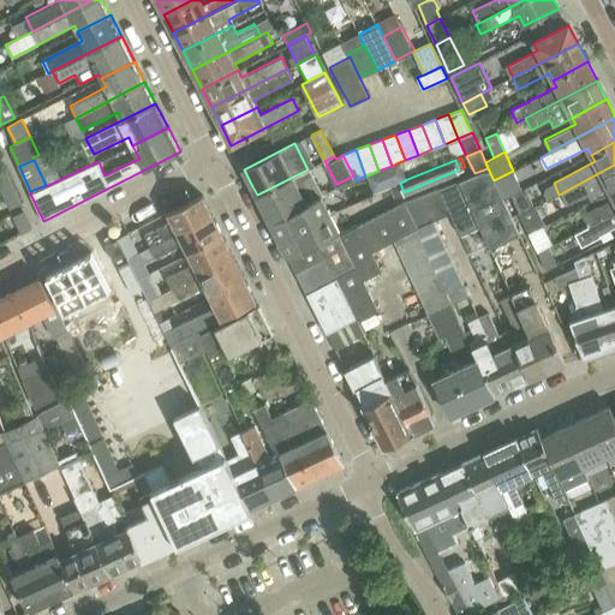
[(614,165),(561,193),(567,204),(589,193),(592,201),(610,191),(614,189),(614,165)]
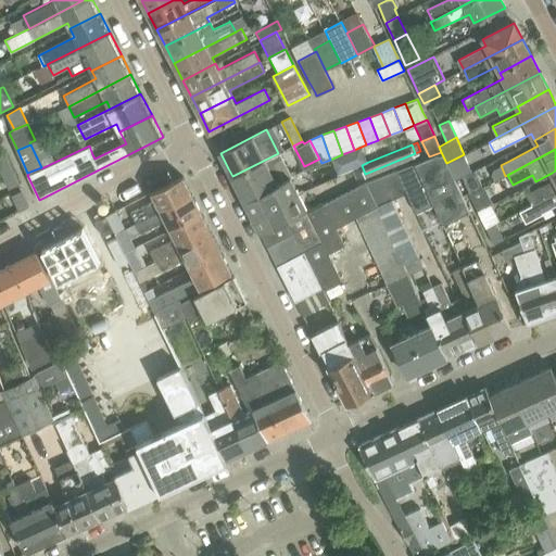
[(469,211),(455,180),(446,163),(441,152),(429,156),(415,162),(433,204),(443,223),(469,211)]
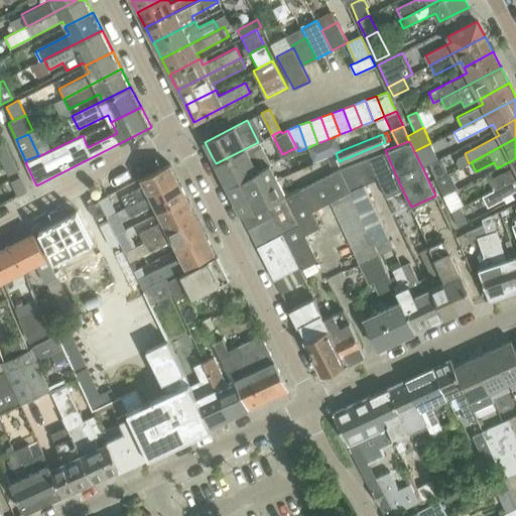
[(0,157),(1,160),(10,156),(4,142),(0,143),(0,157)]
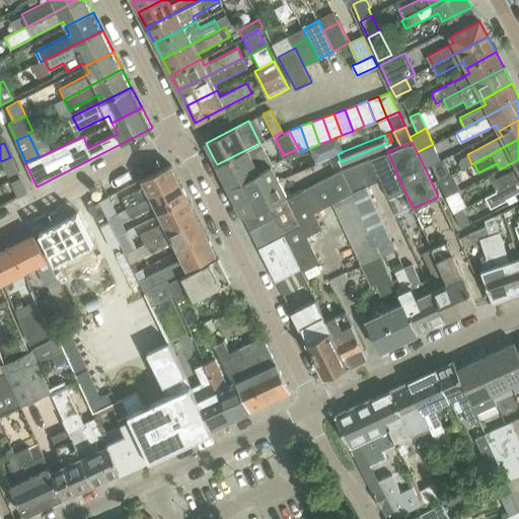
[(260,143),(217,164),(227,186),(271,164),(260,143)]
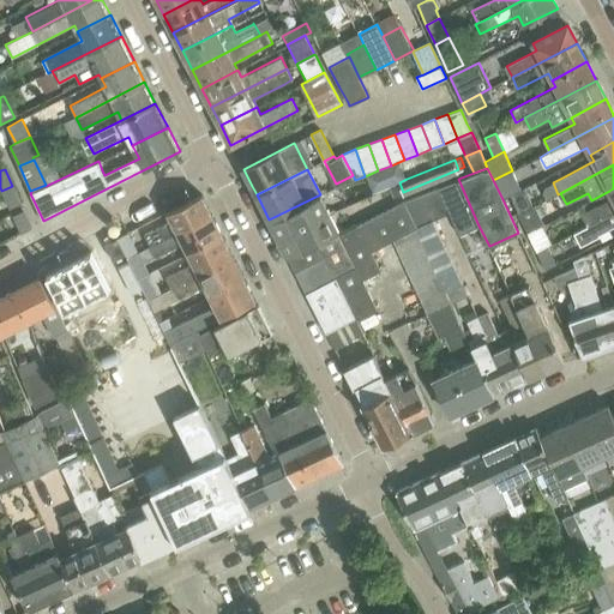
[(512,170),(493,180),(503,199),(507,197),(522,190),(512,170)]
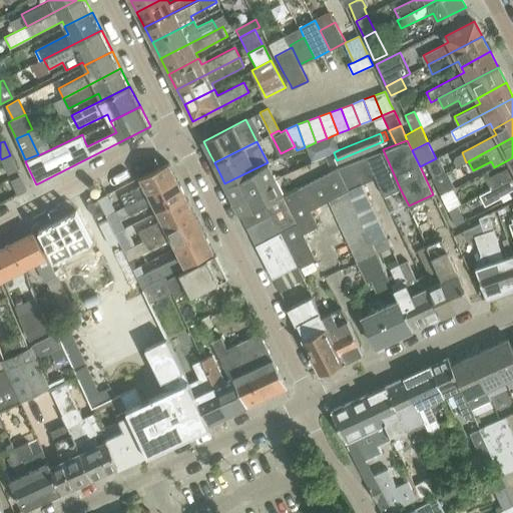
[(383,149),(365,156),(375,177),(383,196),(400,188),(383,149)]
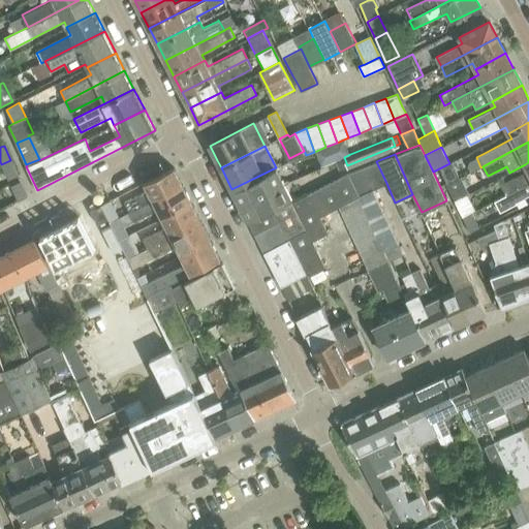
[(344,157),(336,160),(339,168),(347,165),(344,157)]
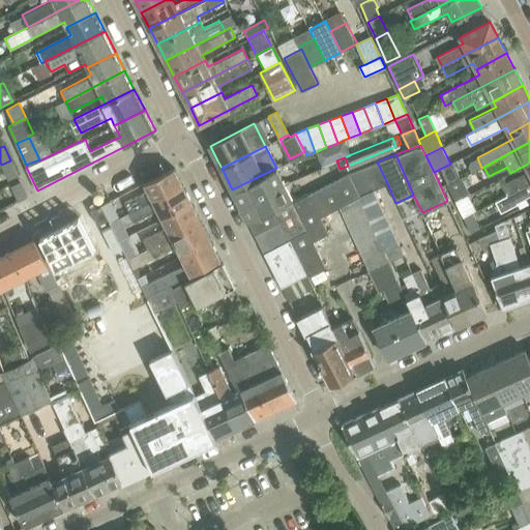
[(470,162),(469,165),(472,172),(481,168),(477,157),(470,162)]
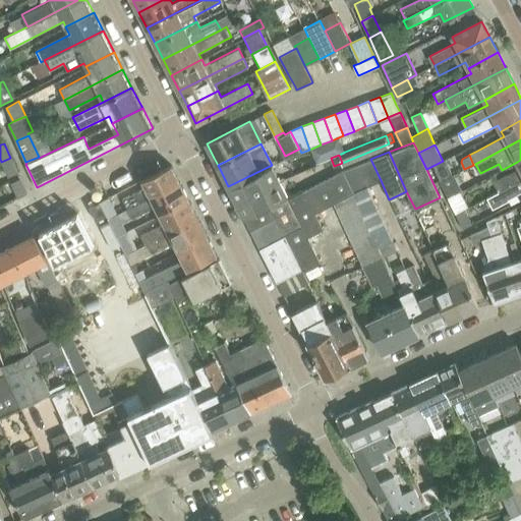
[(17,173),(10,158),(1,162),(8,177),(17,173)]
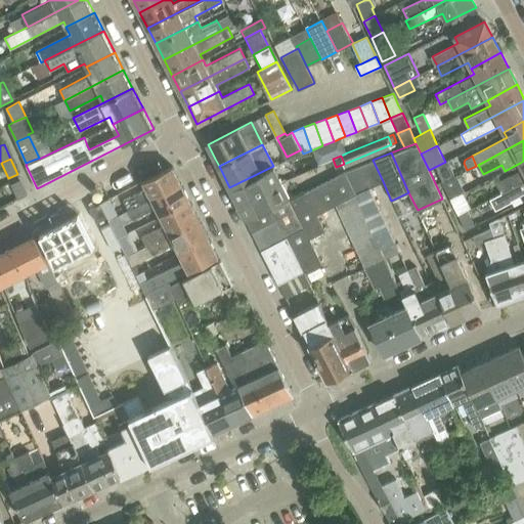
[(373,160),(359,165),(369,187),(383,181),(373,160)]
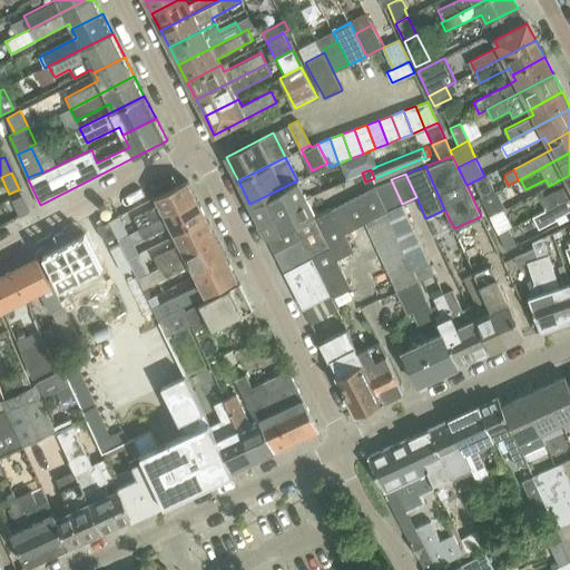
[(484,175),(484,176),(471,183),(480,200),(493,193),(484,175)]
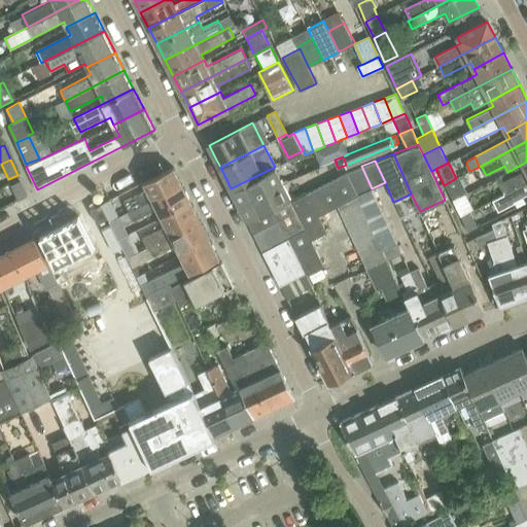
[(526,181),(526,162),(523,164),(526,170),(499,183),(504,194),(526,181)]
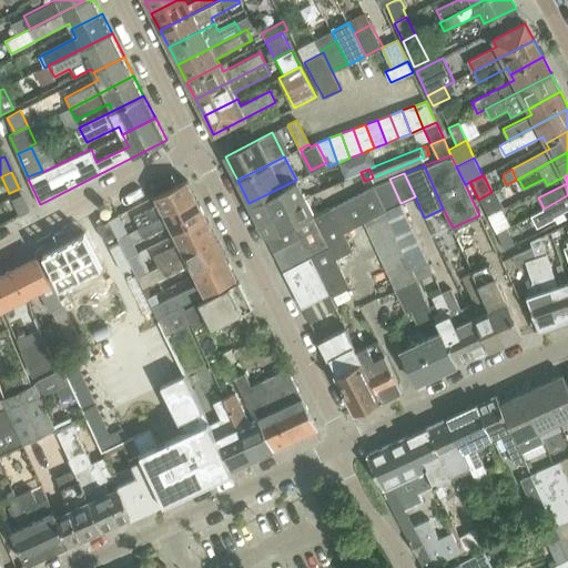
[(386,210),(401,203),(389,179),(374,185),(386,210)]
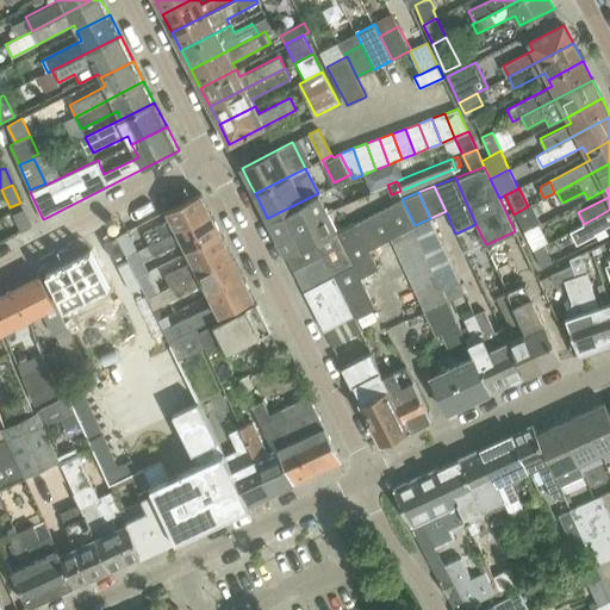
[(143,232),(149,243),(211,212),(200,193),(167,210),(170,219),(143,232)]
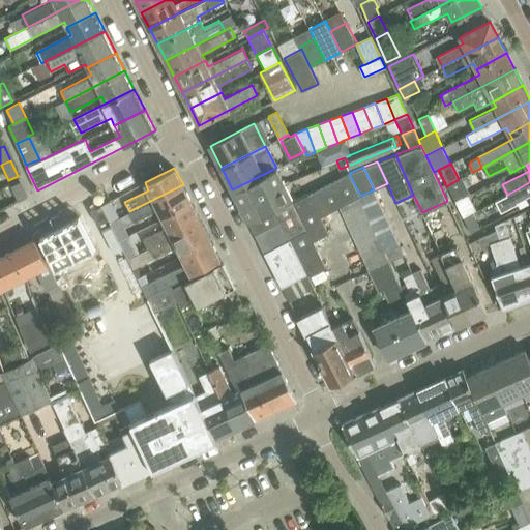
[(276,168),(232,189),(240,207),(285,184),(276,168)]
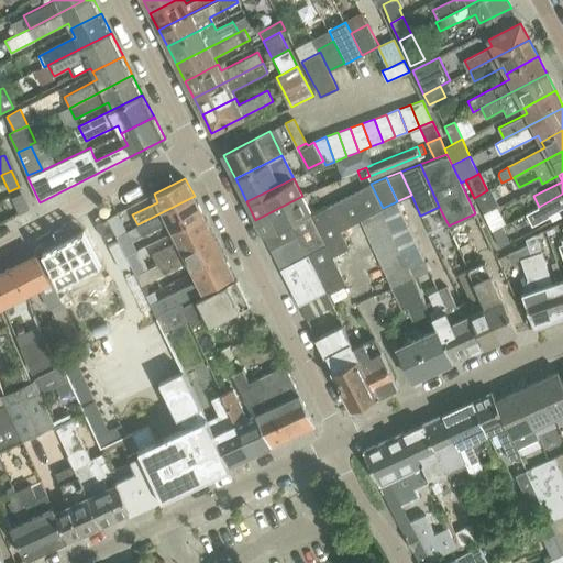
[(361,219),(383,208),(371,184),(370,180),(327,203),(341,230),(361,219)]
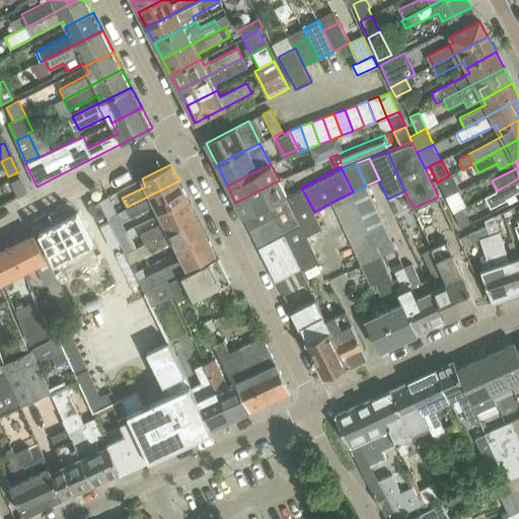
[(444,198),(456,192),(458,191),(451,175),(449,175),(437,182),(444,198)]
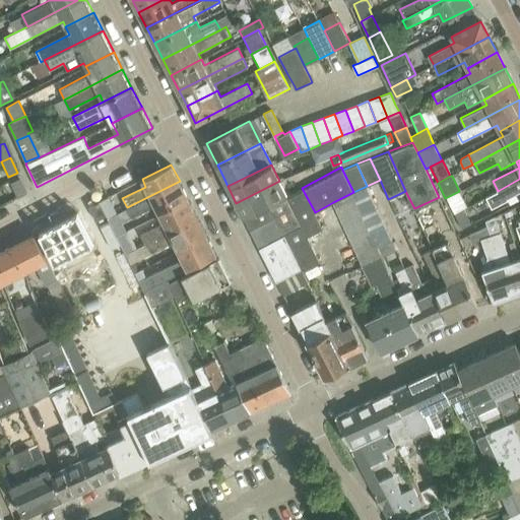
[(11,182),(18,197),(27,192),(20,178),(11,182)]
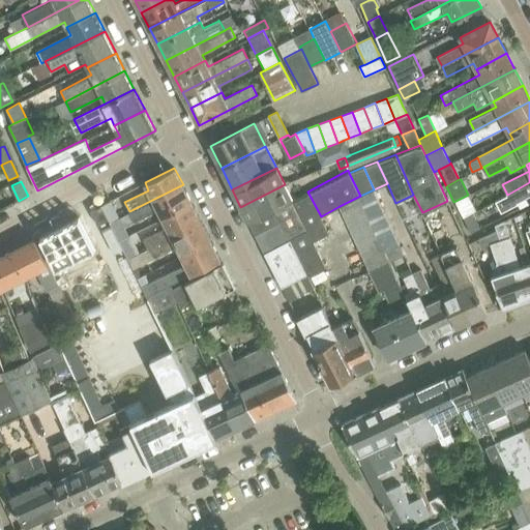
[(529,182),(507,195),(494,201),(500,213),(513,206),(512,204),(529,195),(529,182)]
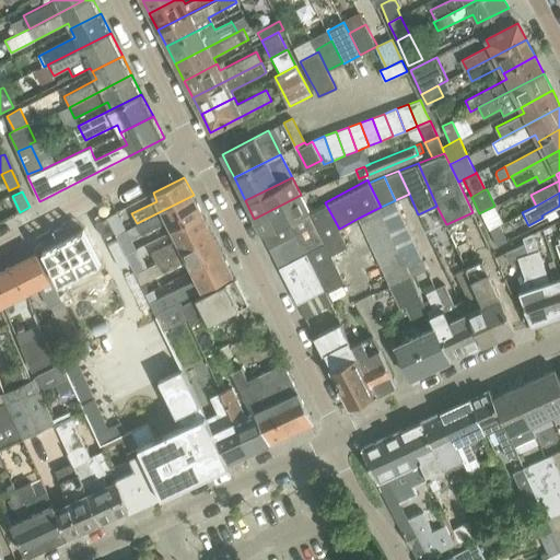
[(202,213),(194,195),(137,223),(142,234),(167,221),(172,229),(173,231),(203,214),(202,213)]
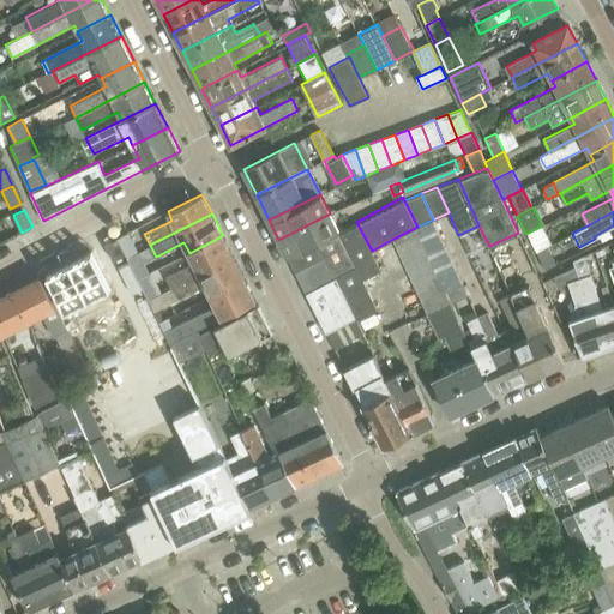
[(330,214),(278,240),(288,257),(319,242),(338,232),(339,232),(330,214)]
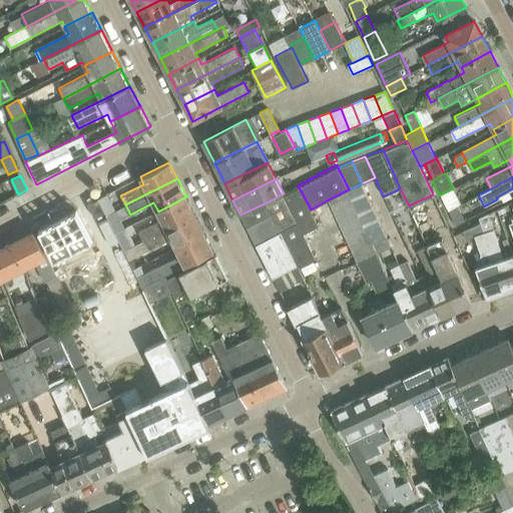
[(283,193),(304,234),(319,226),(319,225),(311,209),(298,185),(284,193),(283,193)]
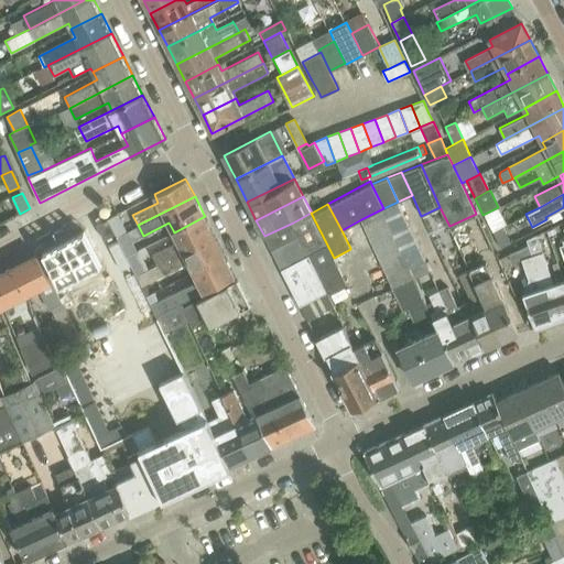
[(389,221),(383,208),(361,219),(367,231),(389,221)]
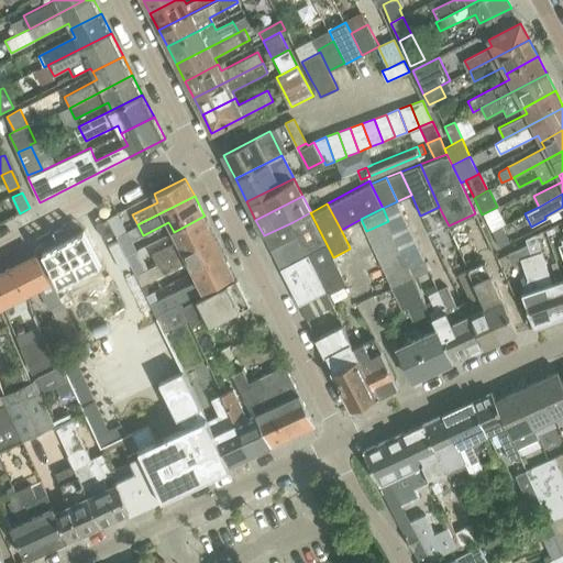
[(495,208),(482,214),(489,232),(499,227),(504,224),(495,208)]
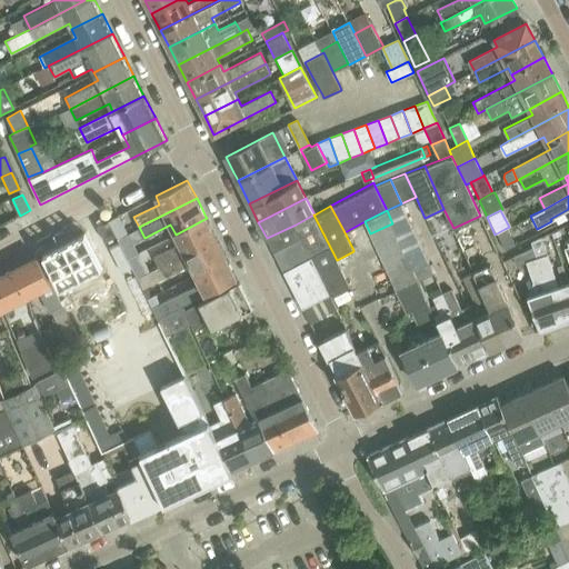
[(118,215),(109,220),(117,236),(118,238),(128,233),(118,215)]
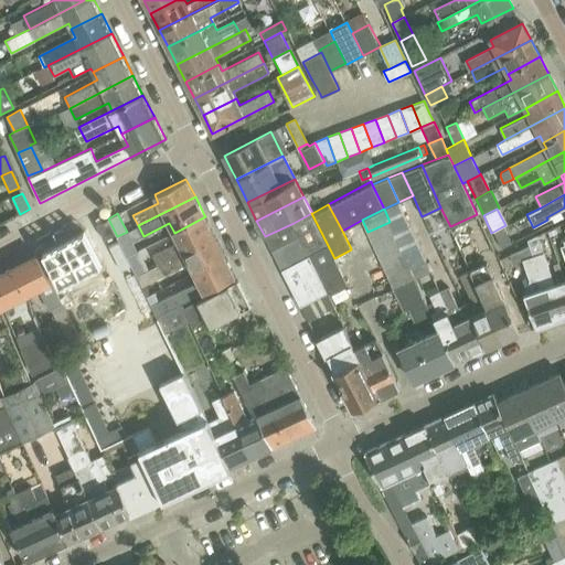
[(311,213),(294,223),(301,238),(310,255),(319,274),(329,291),(328,292),(328,294),(348,284),(334,258),(311,213)]
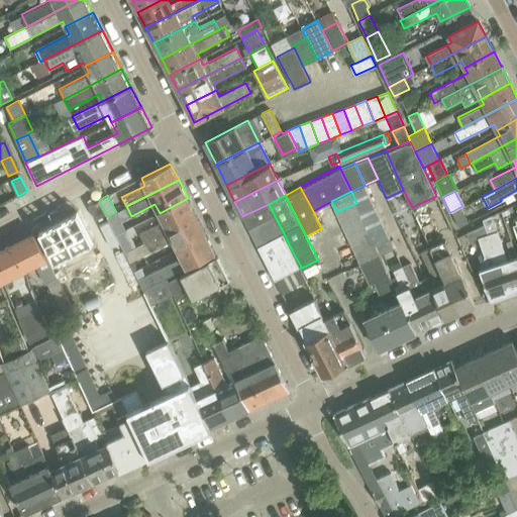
[(140,233),(145,242),(197,216),(189,200),(188,198),(160,213),(161,214),(164,221),(140,233)]
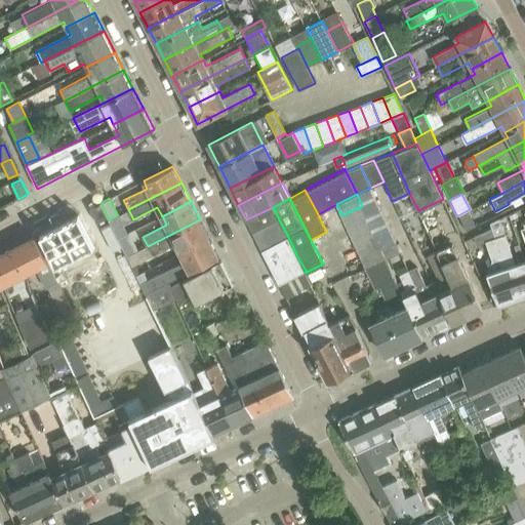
[(101,203),(90,208),(97,223),(108,217),(101,203)]
